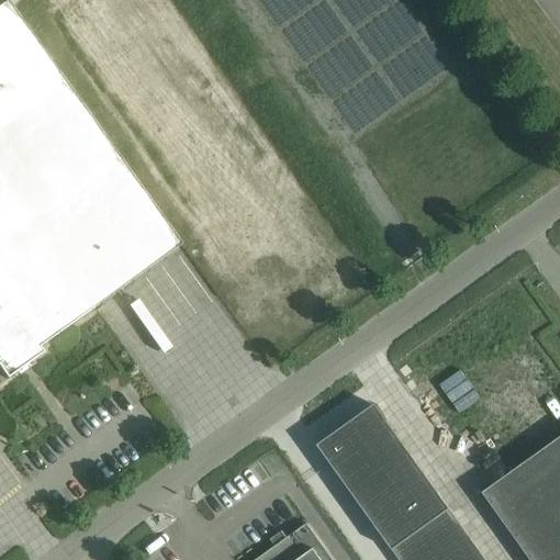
[(0,371),(4,377),(41,351),(36,345),(92,305),(178,243),(179,243),(89,118),(6,0),(3,0),(0,2),(0,371)]
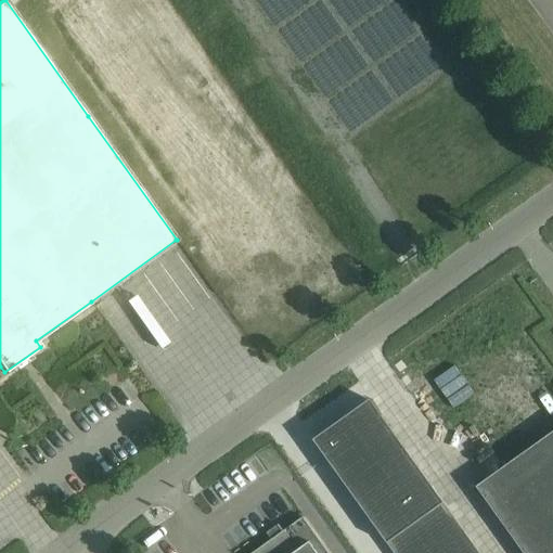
[(369,398),(350,411),(373,442),(390,429),(369,398)]
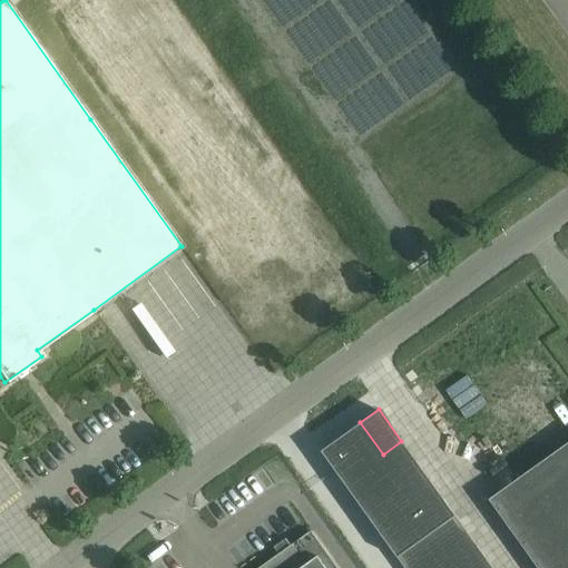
[(372,462),(383,454),(360,422),(339,438),(361,470),(372,462)]
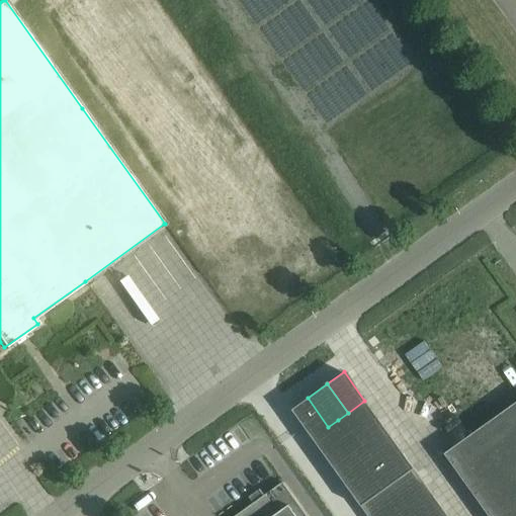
[(308,398),(291,410),(312,438),(328,427),(308,398)]
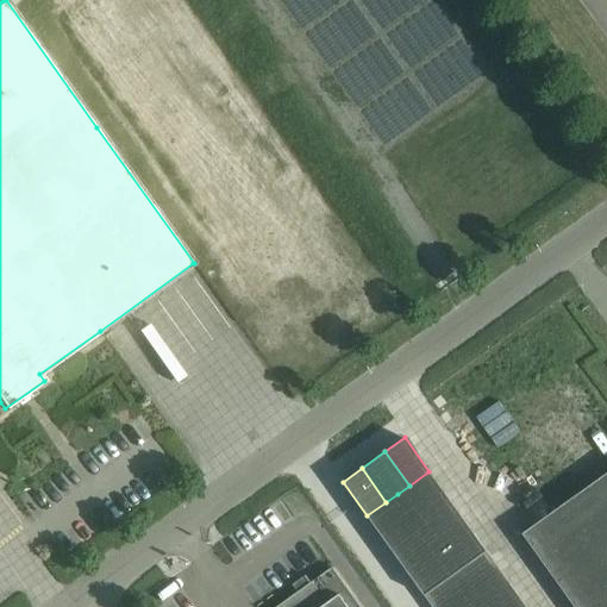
[(429,471),(410,486),(398,494),(412,513),(443,492),(429,471)]
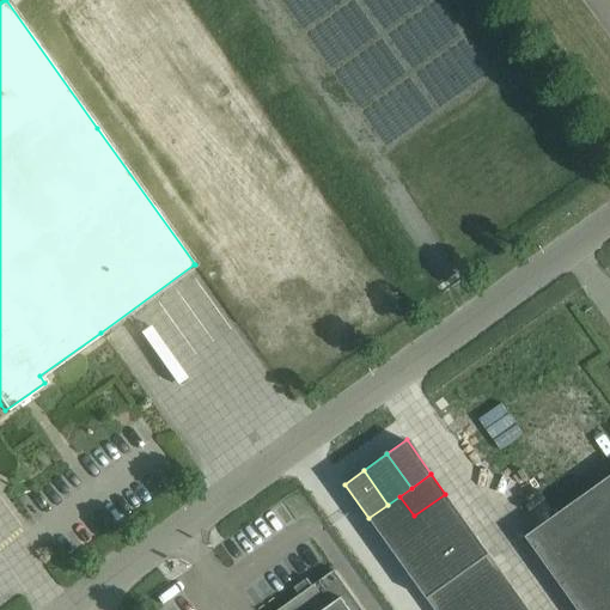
[(609,609),(609,474),(523,536),(575,609),(609,609)]
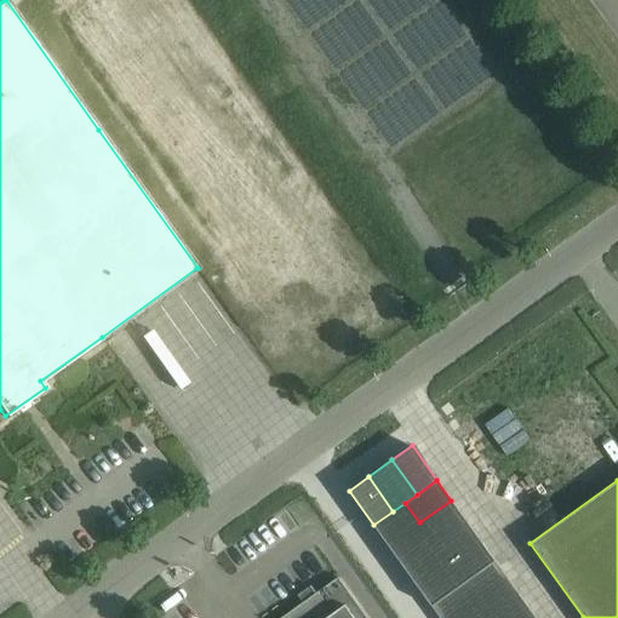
[(434,543),(465,520),(451,501),(419,522),(434,543)]
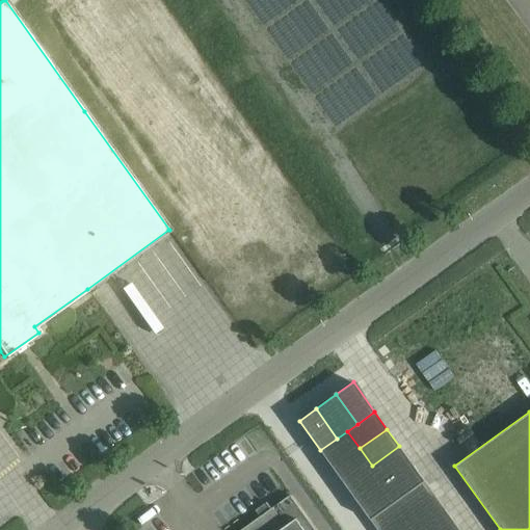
[(337,439),(320,450),(333,468),(360,448),(347,431),(337,439)]
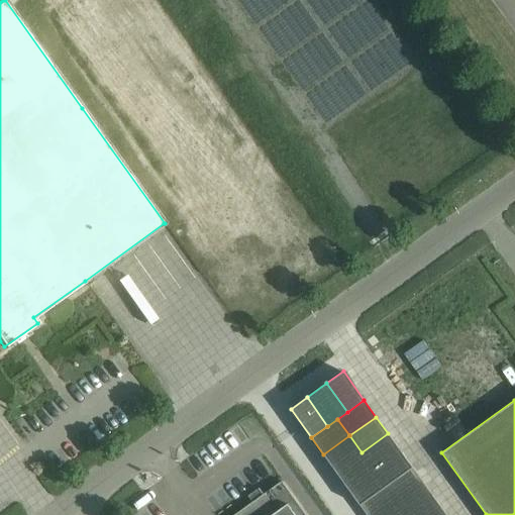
[(373,469),(399,449),(388,433),(362,452),(373,469)]
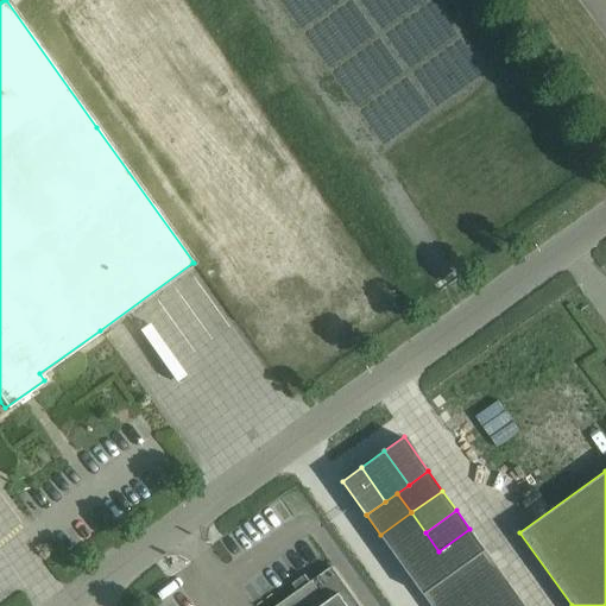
[(411,512),(380,535),(395,554),(425,532),(411,512)]
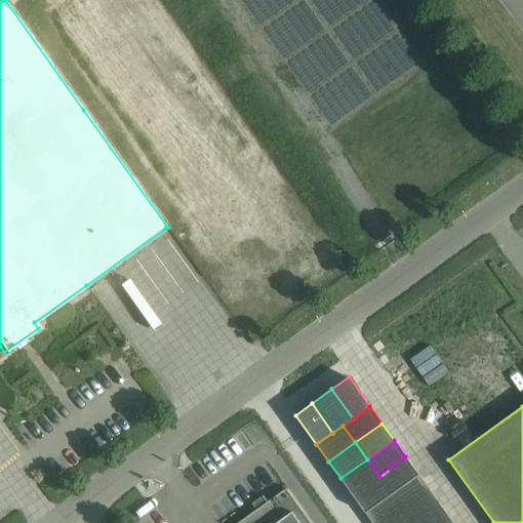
[(378,476),(391,492),(394,490),(417,474),(405,456),(378,476)]
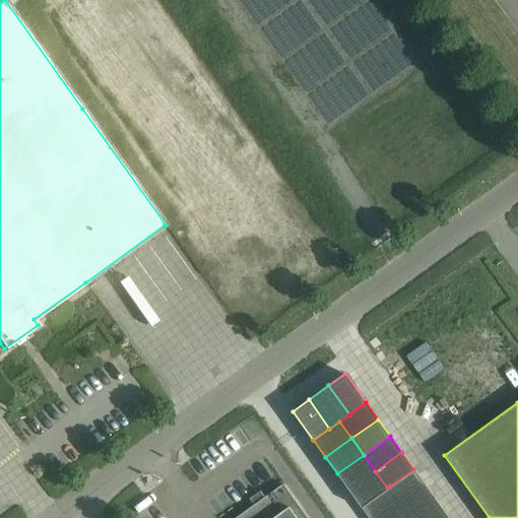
[(364,455),(337,473),(348,491),(375,471),(364,455)]
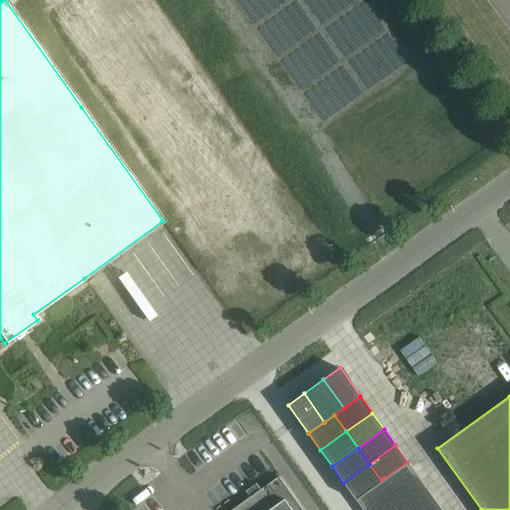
[(384,478),(394,491),(417,475),(407,462),(384,478)]
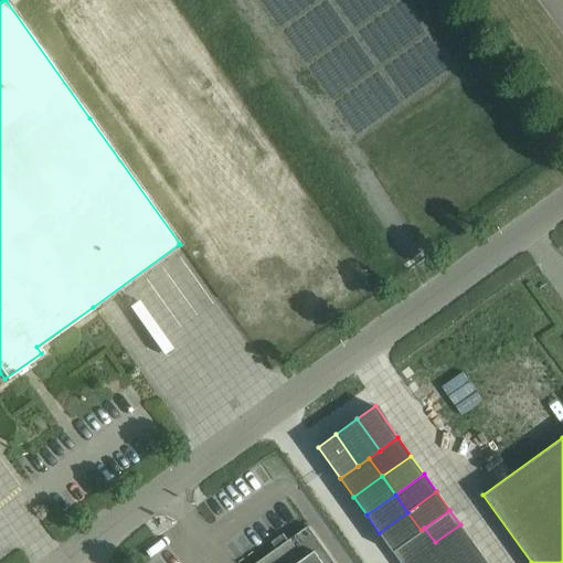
[(379,533),(392,551),(421,530),(407,512),(379,533)]
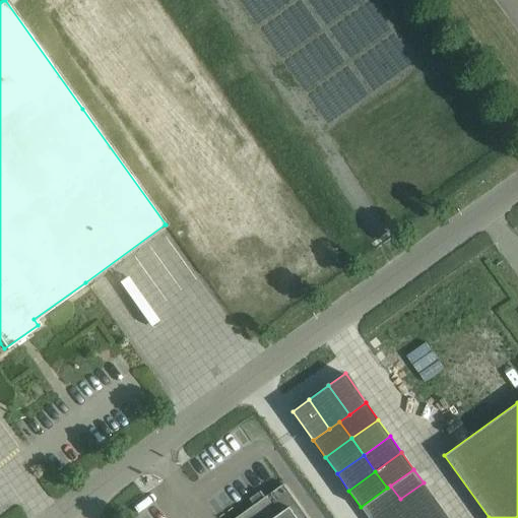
[(307,517),(281,482),(264,496),(259,490),(258,491),(261,495),(252,501),(254,503),(233,517),(307,517)]
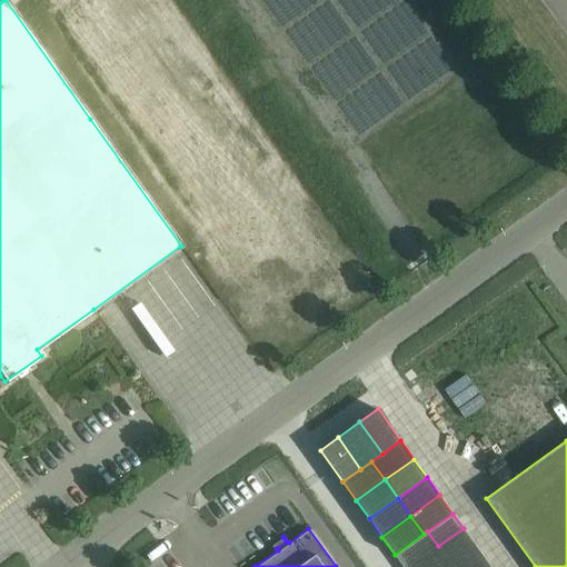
[(474,543),(464,528),(438,546),(448,560),(474,543)]
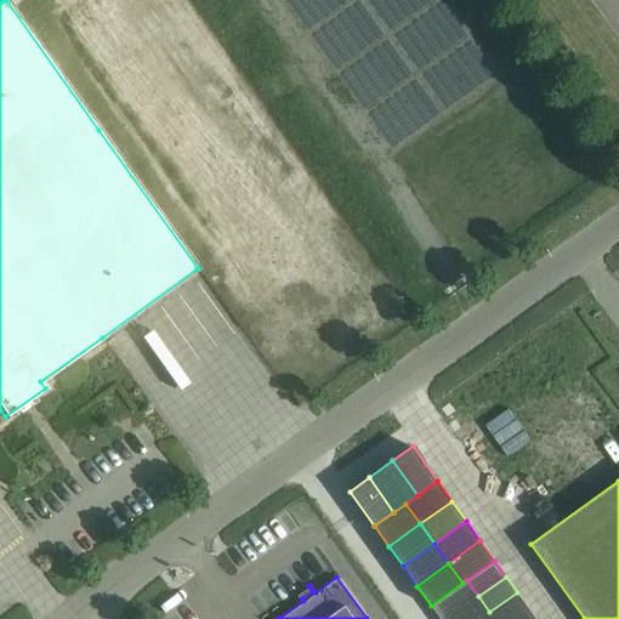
[(446,618),(478,596),(466,580),(463,583),(431,606),(439,618),(446,618)]
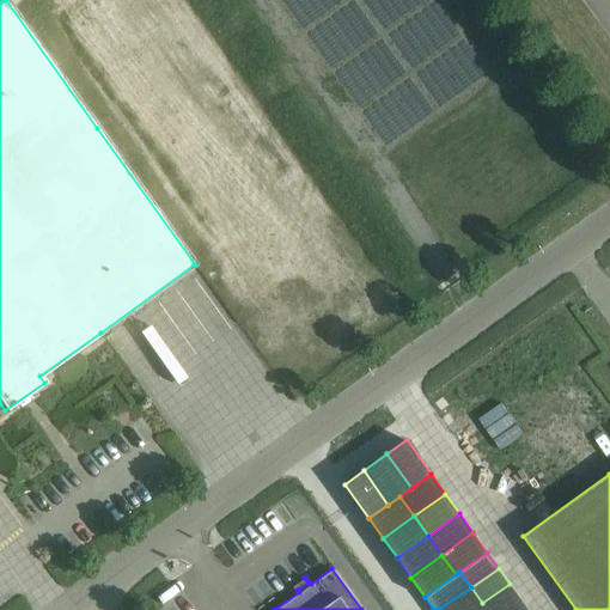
[(487,609),(505,609),(520,599),(510,584),(482,603),(487,609)]
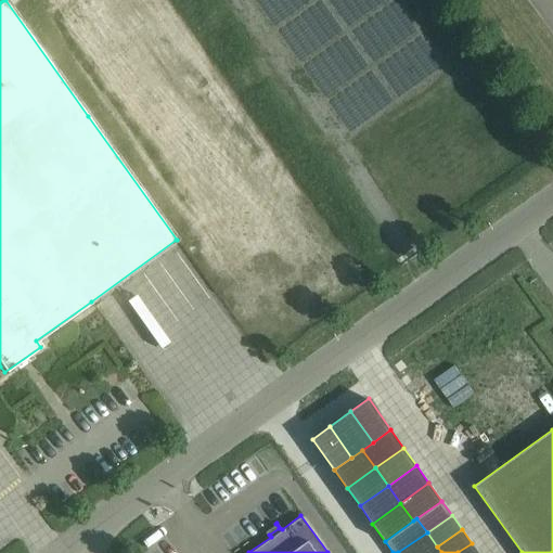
[(427,532),(398,552),(427,552),(437,547),(427,532)]
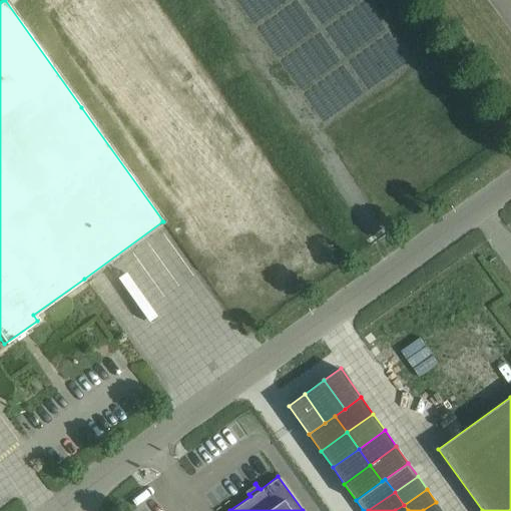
[(442,510),(436,502),(423,510),(442,510)]
